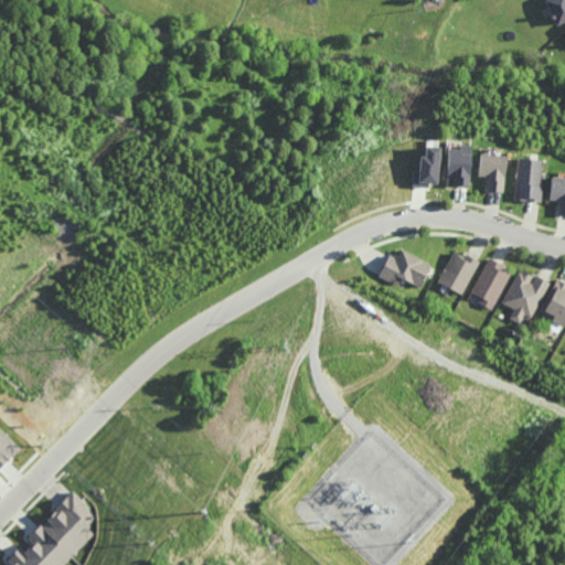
[(564,22),(557,27),(551,14),(547,7),(544,0),(564,0),(564,22)]
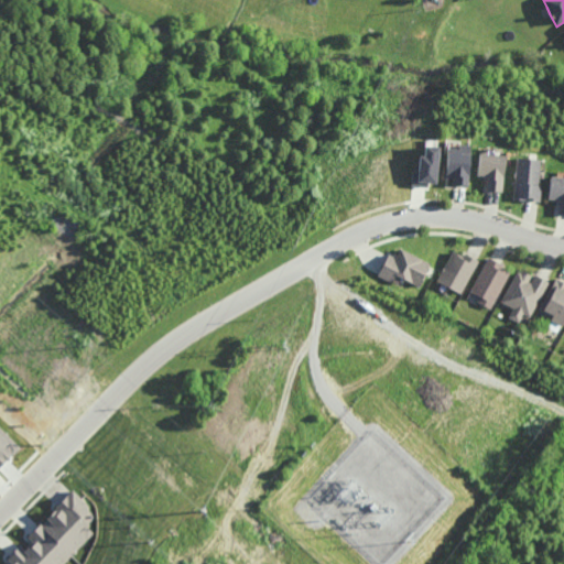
[(464,184),(463,184),(452,183),(448,183),(449,175),(446,175),(443,175),(438,175),(440,164),(442,164),(442,148),(443,144),(447,144),(447,143),(452,144),(452,145),(455,145),(455,140),(456,141),(467,141),(464,184)]
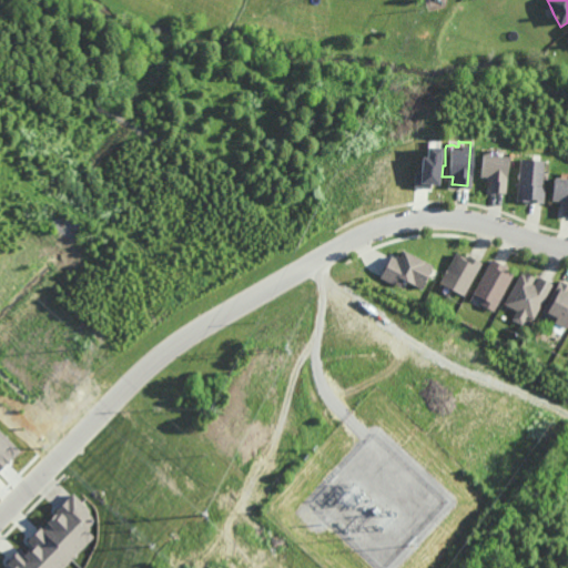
[(438,188),(439,148),(426,148),(426,156),(421,156),(419,171),(414,171),(413,186),(438,188)]
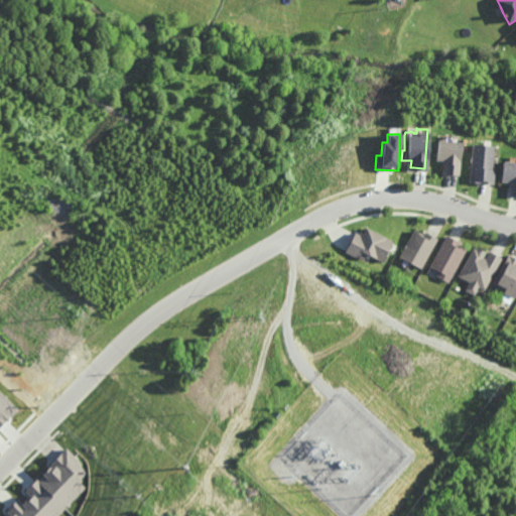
[(458,172),(456,172),(443,171),(442,171),(442,161),(441,161),(439,161),(439,158),(433,158),(435,137),(442,138),(450,138),(459,139),(458,159),(459,159),(458,172)]
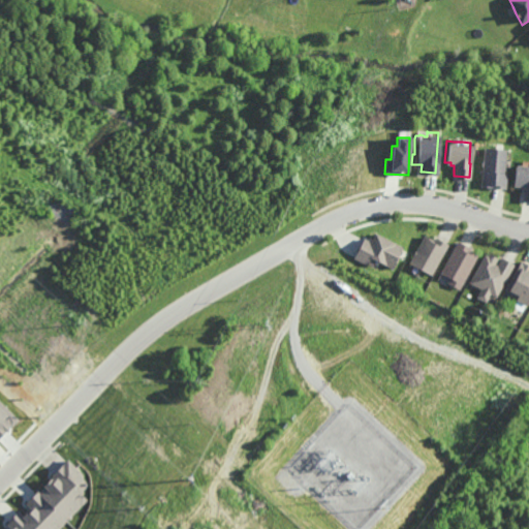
[(501,147),(504,147),(504,156),(503,164),(502,172),(505,172),(504,187),(503,187),(492,186),(491,186),(489,186),(478,185),(481,145),(495,146),(501,147)]
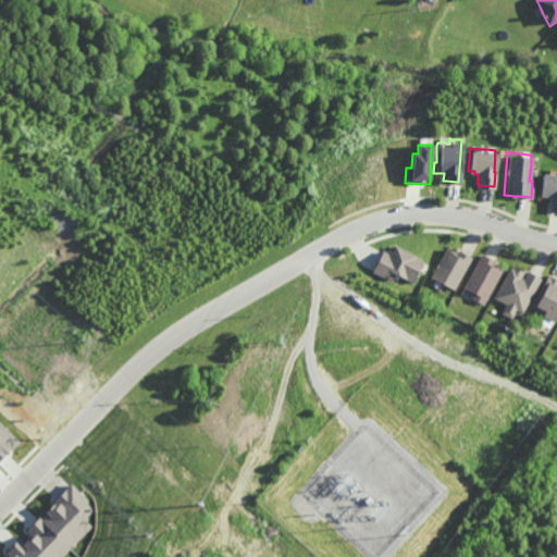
[(556,210),(552,210),(549,210),(548,210),(549,198),(547,198),(545,198),(546,195),(539,194),(540,172),(548,172),(556,172),(556,210)]
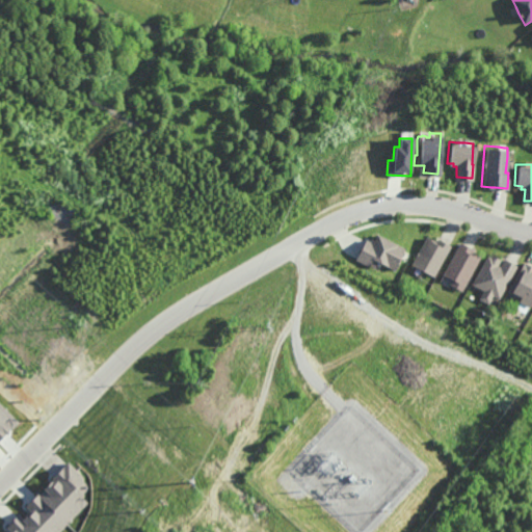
[(400,257),(401,258),(399,262),(395,270),(371,259),(369,263),(368,265),(353,258),(354,256),(362,241),(363,239),(364,237),(369,240),(370,238),(370,237),(373,238),(376,233),(405,247),(403,249),(400,257)]
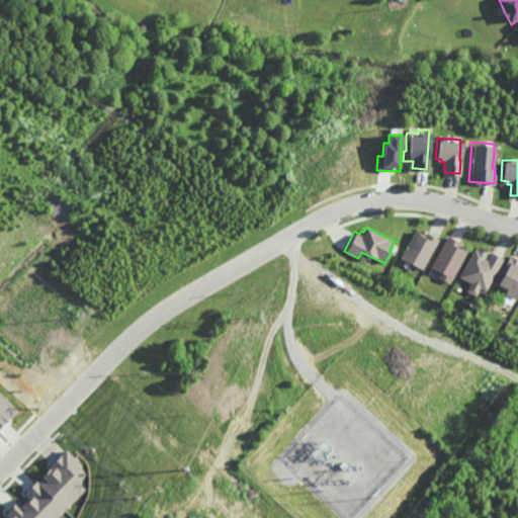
[(425,235),(426,232),(428,233),(431,235),(437,238),(438,239),(422,269),(407,260),(400,257),(414,229),(423,234),(425,235)]
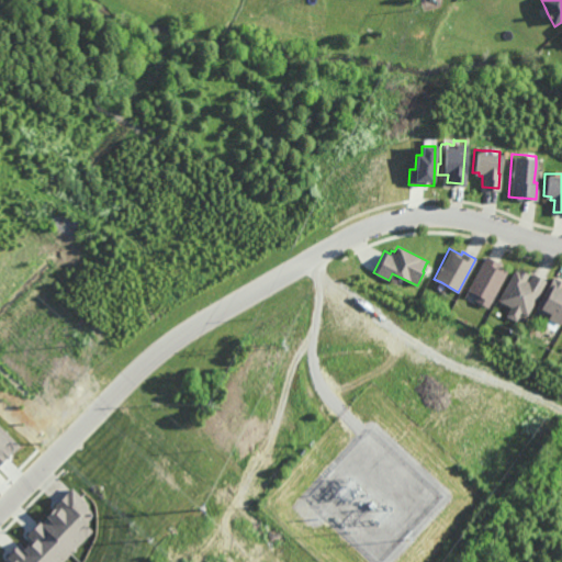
[(498,268),(499,266),(499,267),(502,268),(503,268),(507,270),(498,288),(499,288),(497,291),(489,306),(476,301),(475,300),(479,294),(471,291),(469,289),(486,255),(489,256),(497,261),(498,261),(499,261),(496,267),(498,268)]
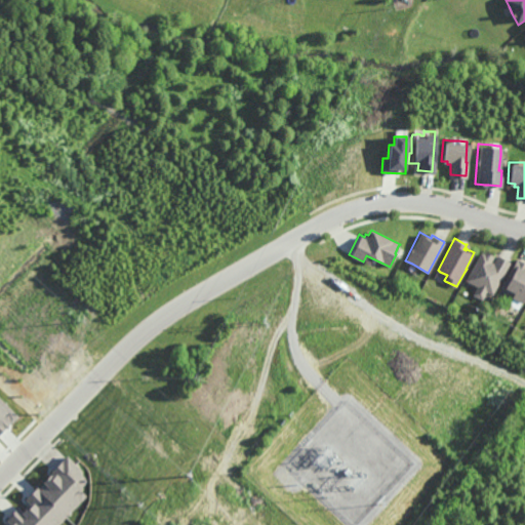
[(493,255),(490,260),(491,261),(493,263),(497,254),(499,255),(501,257),(509,260),(510,261),(492,294),(487,292),(483,298),(483,299),(473,294),(478,286),(466,280),(481,251),(484,253),(485,250),(493,255)]
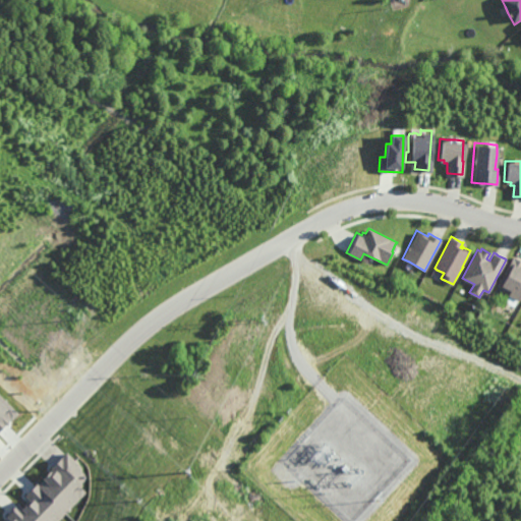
[(520,296),(519,300),(517,299),(510,296),(508,295),(511,291),(509,290),(507,292),(504,290),(503,287),(498,285),(513,256),(515,256),(520,261),(520,296)]
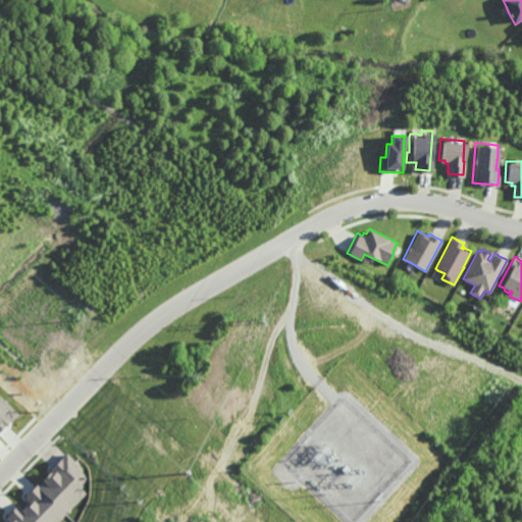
[(0,431),(17,414),(0,397),(0,431)]
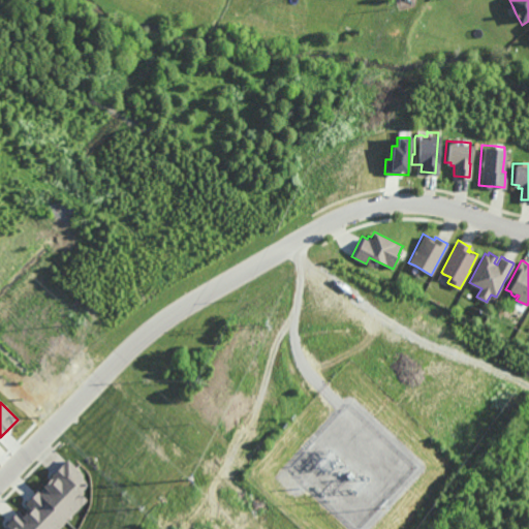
[(61,528),(89,500),(82,494),(92,484),(68,461),(20,511),(19,510),(7,523),(12,528),(10,528),(61,528)]
